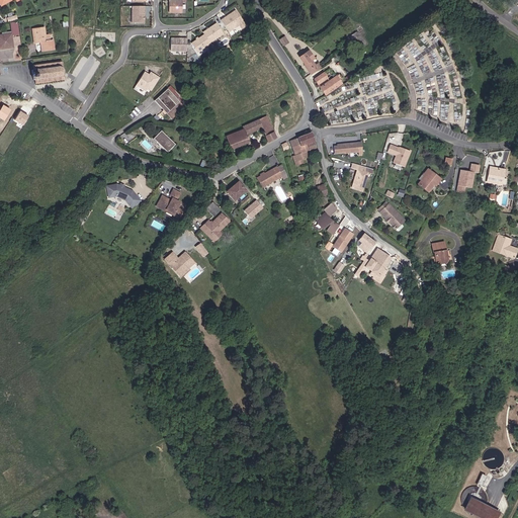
[(182,12),(182,1),(169,1),(169,12),(182,12)]
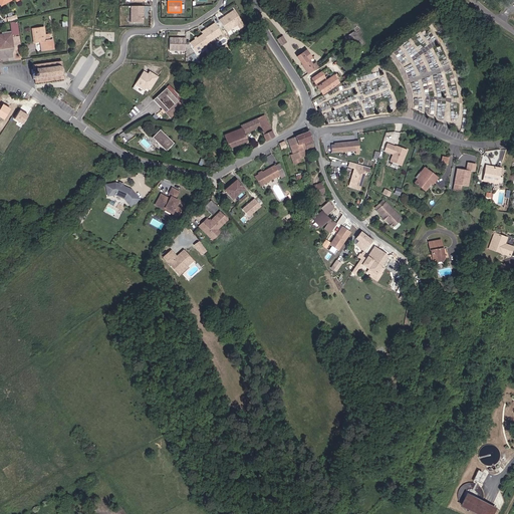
[(143,22),(143,6),(131,6),(131,22),(143,22)]
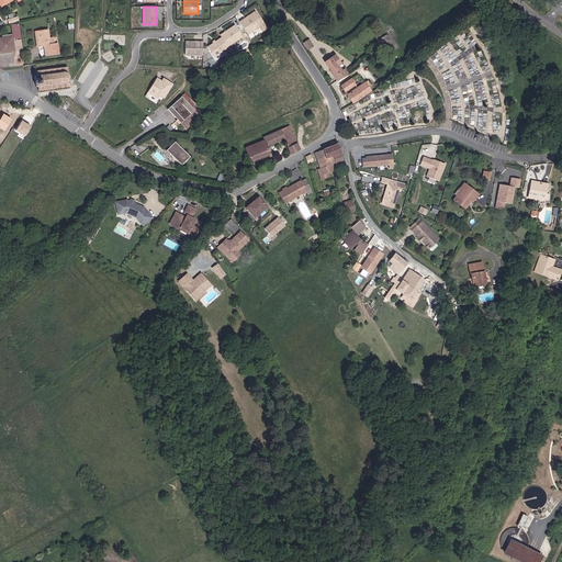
[(267,27),(255,11),(250,13),(251,14),(249,15),(249,14),(239,22),(247,34),(259,26),(261,31),(267,27)]
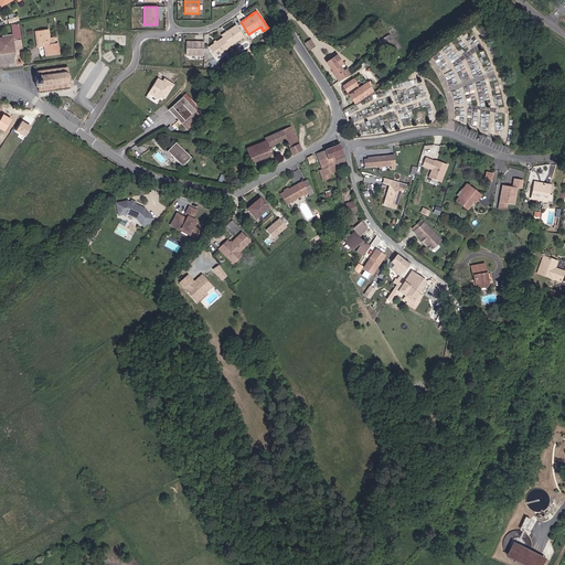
[(12,35),(3,36),(3,38),(12,36),(13,39),(21,38),(20,25),(11,27),(12,35)]
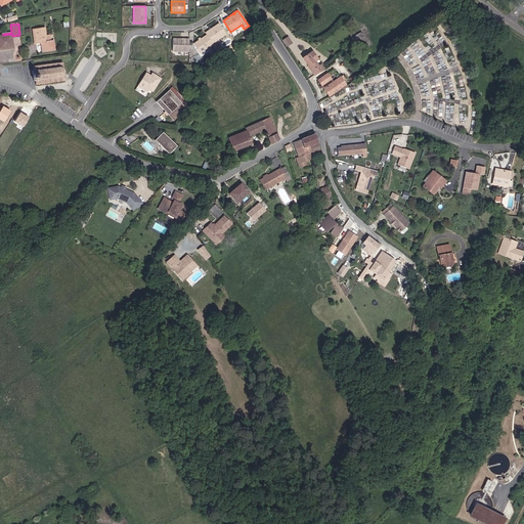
[(219,24),(205,33),(207,35),(212,43),(225,34),(219,24)]
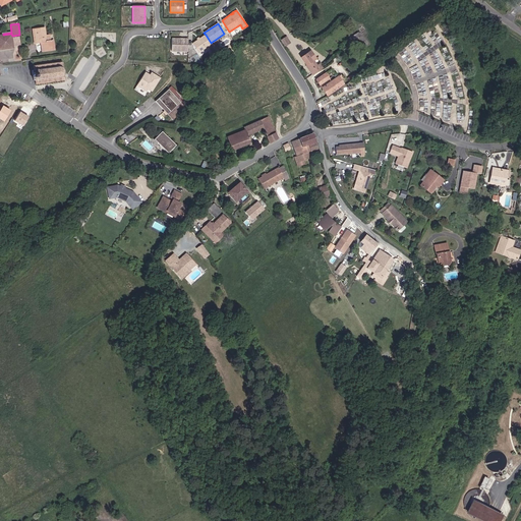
[(50,41),(49,35),(46,36),(45,27),(34,29),(37,44),(41,43),(43,43),(44,52),(55,50),(53,41),(50,41)]
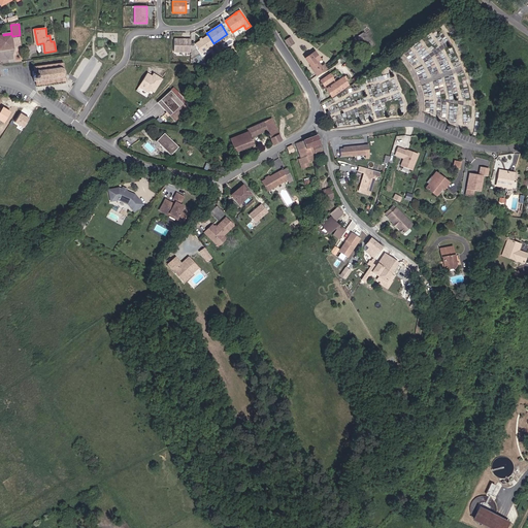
[(369,40),(364,32),(360,35),(363,39),(366,42),(369,40)]
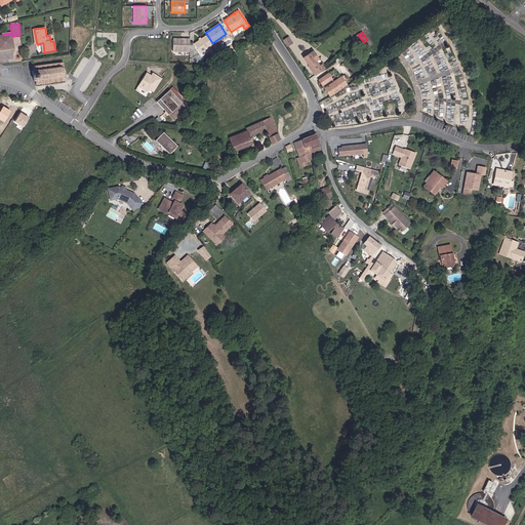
[(0,49),(13,48),(11,34),(3,35),(0,35),(0,49)]
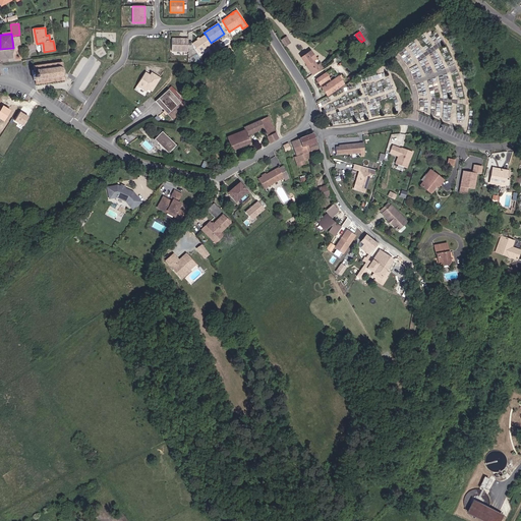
[(206,35),(192,43),(198,52),(212,44),(211,43),(206,35)]
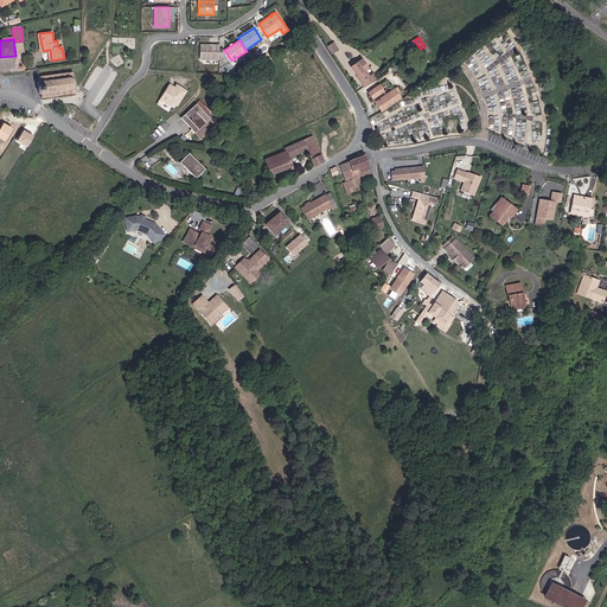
[(338,50),(333,43),(327,46),(332,55),(338,50)]
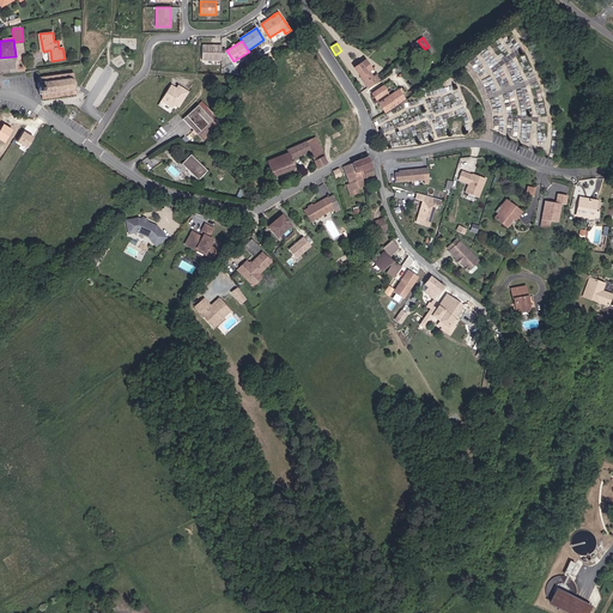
[(222,60),(222,46),(202,46),(201,60),(222,60)]
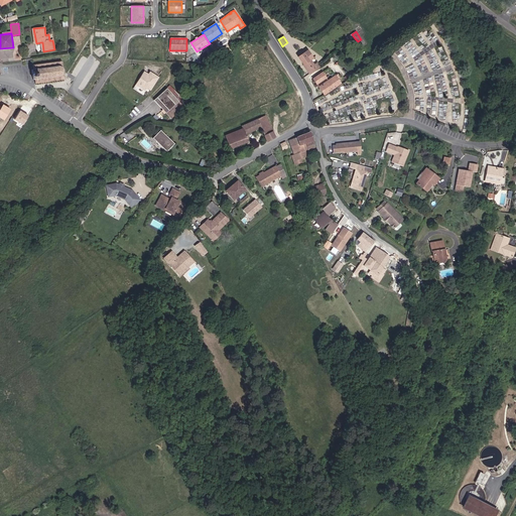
[(355,49),(364,42),(361,39),(358,41),(352,45),(355,49)]
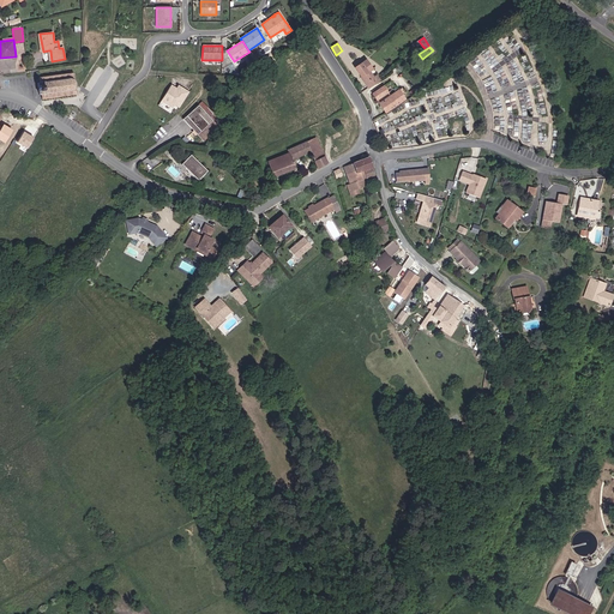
[(374,78),(369,71),(372,70),(366,60),(355,67),(366,83),(374,78)]
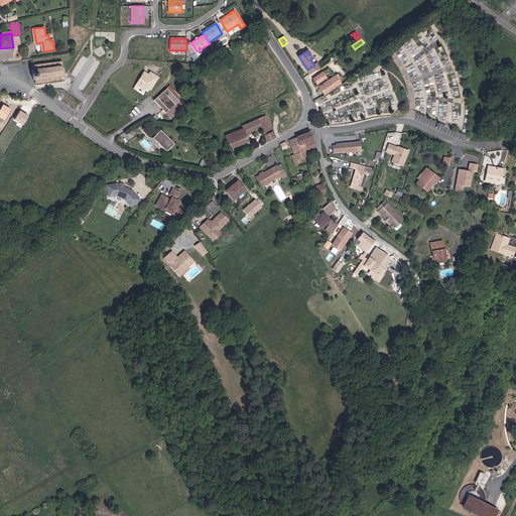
[(61,61),(32,66),(33,70),(31,70),(33,80),(34,79),(35,84),(65,80),(61,61)]
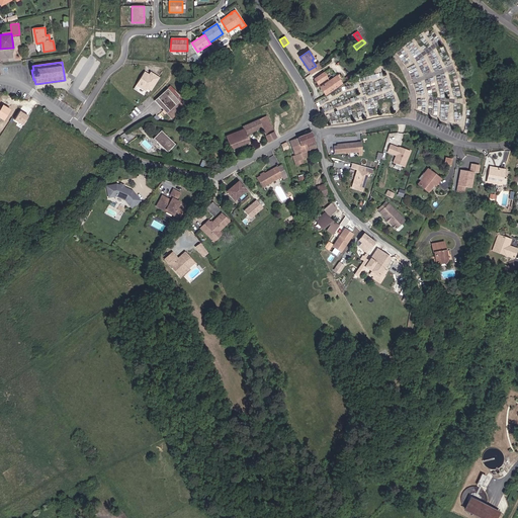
[(318,69),(316,66),(309,70),(311,74),(318,69)]
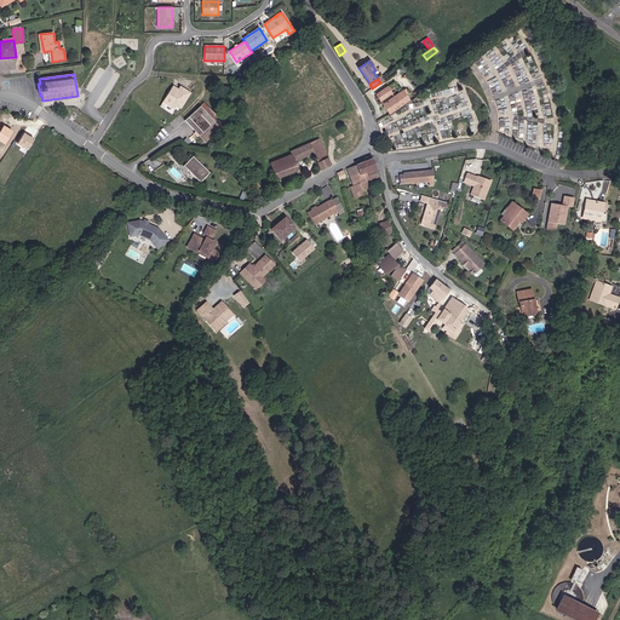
[(181,90),(174,86),(162,103),(174,110),(178,107),(182,109),(193,93),(182,87),(181,90)]
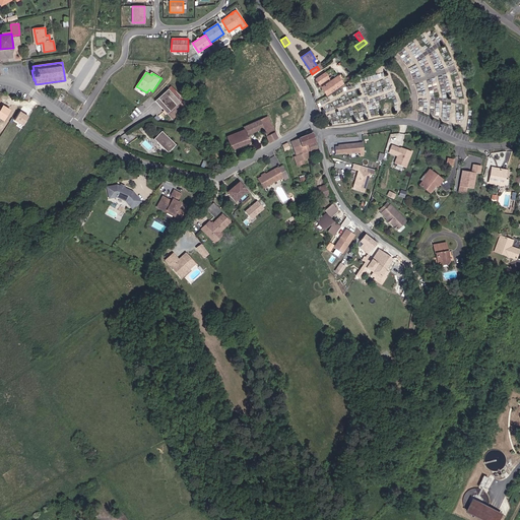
[(329,78),(325,73),(316,79),(319,85),(329,78)]
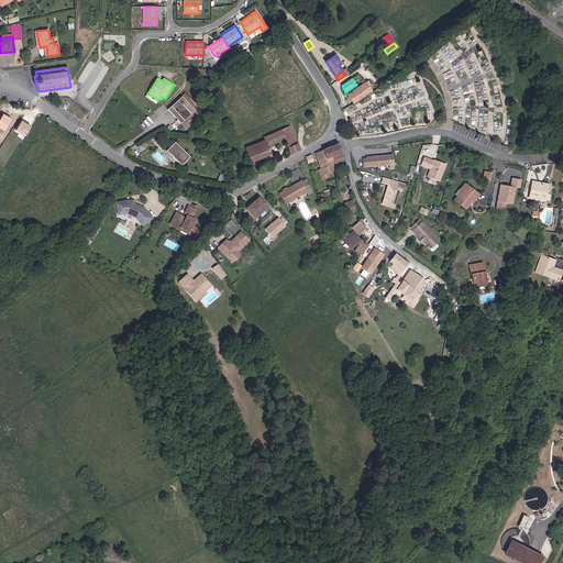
[(372,91),(365,83),(357,88),(364,97),(372,91)]
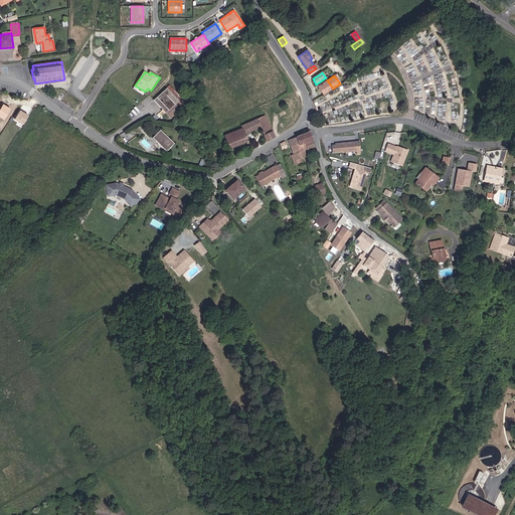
[(333,89),(327,80),(318,87),(324,95),(333,89)]
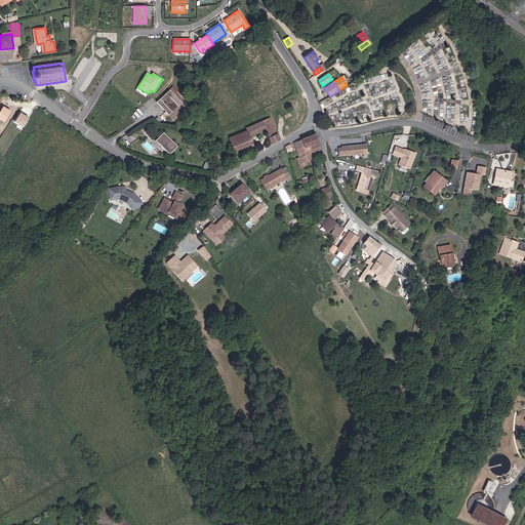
[(182,96),(172,87),(156,102),(173,121),(187,109),(178,99),(182,96)]
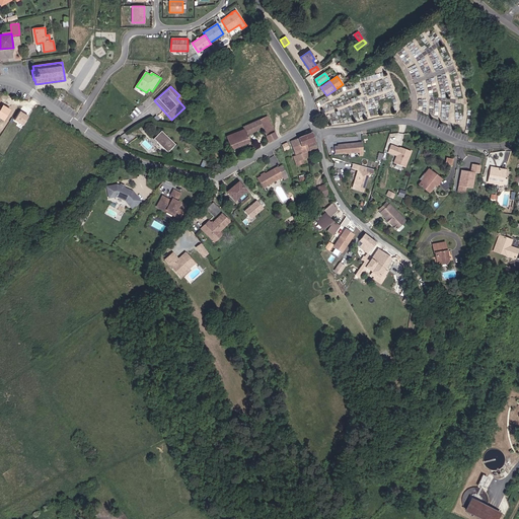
[(0,119),(5,122),(11,109),(3,105),(2,107),(0,105),(0,119)]
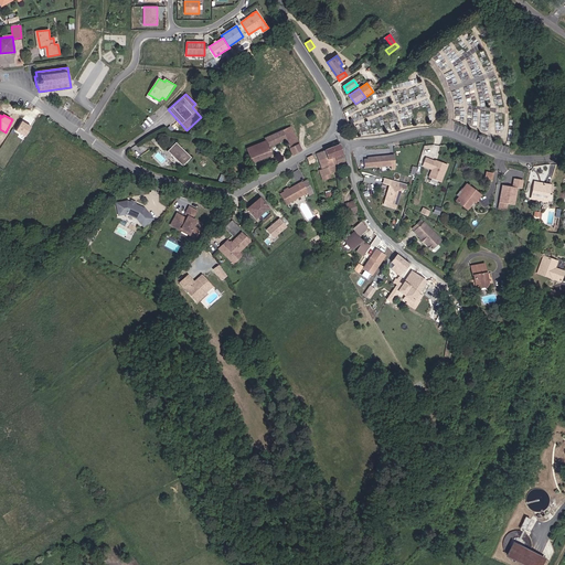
[(32,127),(22,121),(17,129),(27,136),(32,127)]
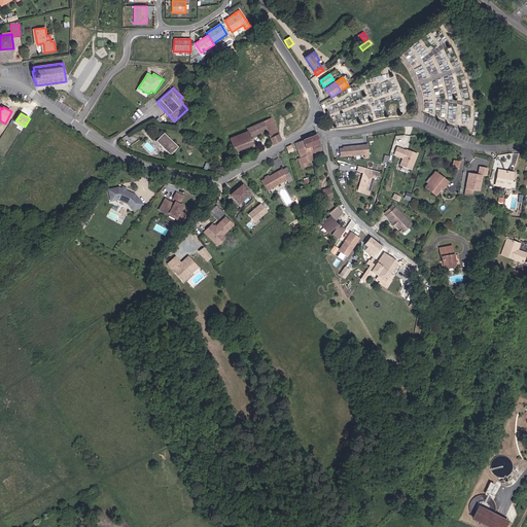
[(281,140),(271,118),(246,129),(247,132),(230,139),(235,151),(253,144),(250,137),(266,130),(273,145),(281,140)]
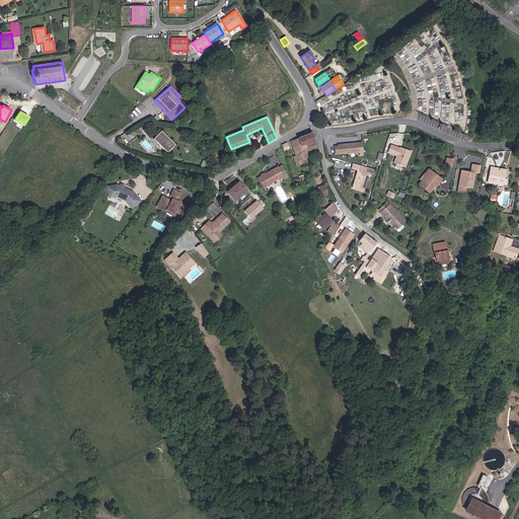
[(175,144),(161,131),(153,139),(167,153),(175,144)]
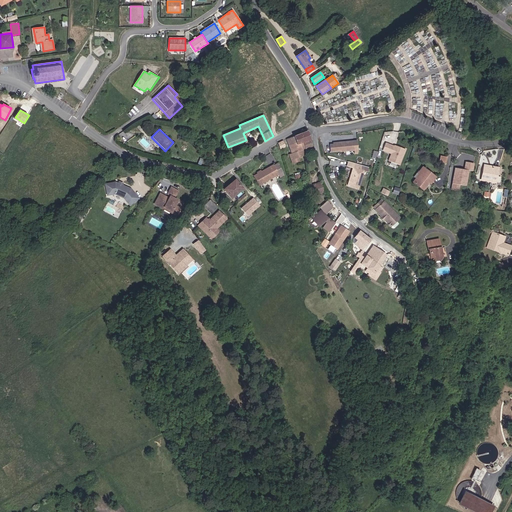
[(310,139),(307,131),(293,136),(296,143),(296,144),(302,142),(309,140),(310,139)]
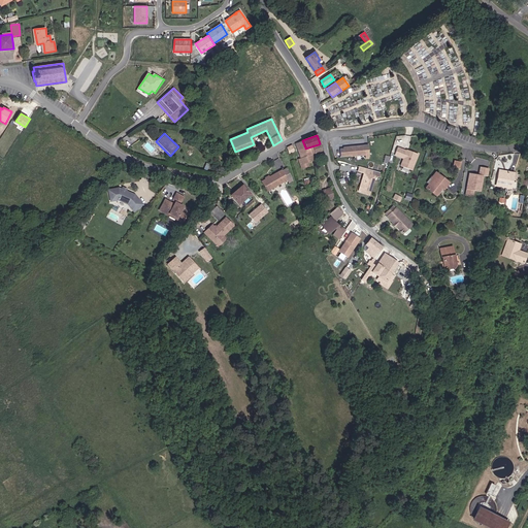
[(305,147),(302,140),(295,143),(298,150),(305,147)]
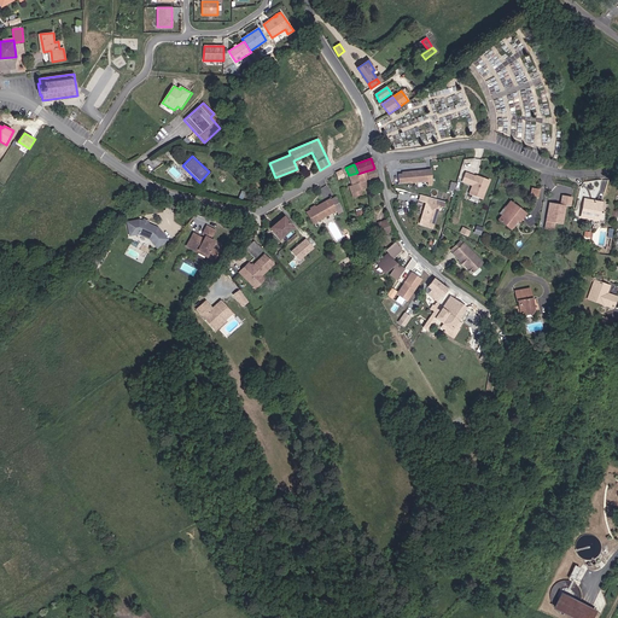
[(378,181),(373,169),(365,172),(367,180),(365,180),(366,186),(378,181)]
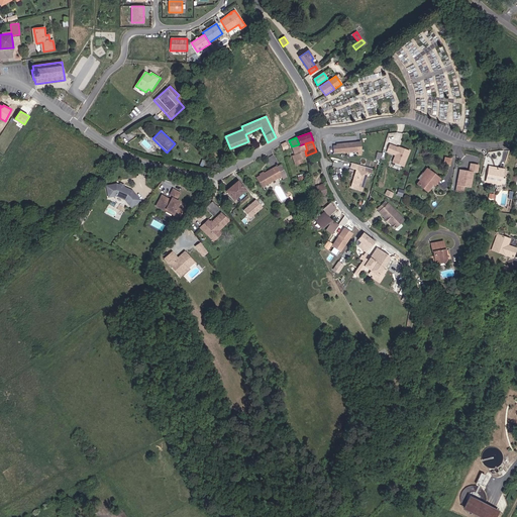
[(362,151),(360,142),(336,144),(337,145),(333,146),(333,153),(344,152),(357,151),(358,154),(362,154),(362,151)]
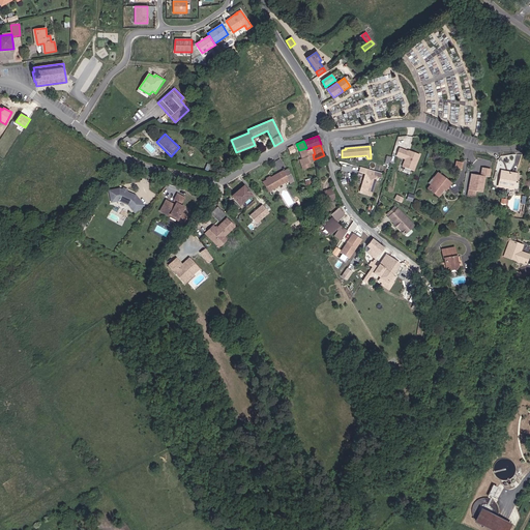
[(306,149),(306,148),(299,150),(302,158),(299,159),(302,169),(308,167),(307,163),(315,160),(314,159),(313,154),(315,154),(313,147),(306,149)]
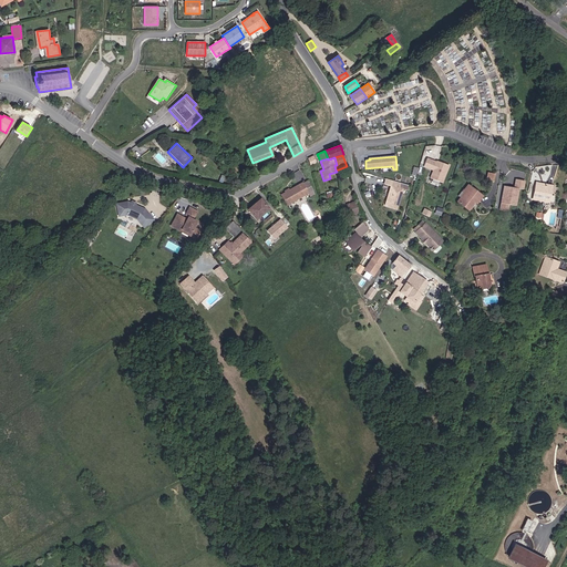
[(450,166),(428,158),(424,167),(434,171),(431,178),(444,183),(450,166)]
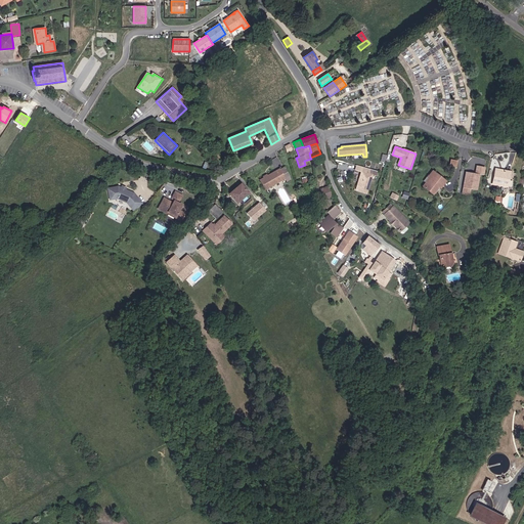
[(487,168),(477,166),(475,173),(466,172),(462,194),(471,195),(472,189),(479,190),(481,176),(485,176),(487,168)]
